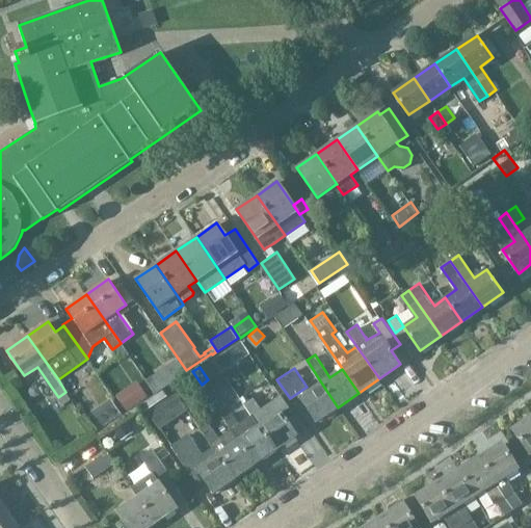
[(158,376),(149,383),(155,392),(164,386),(158,376)]
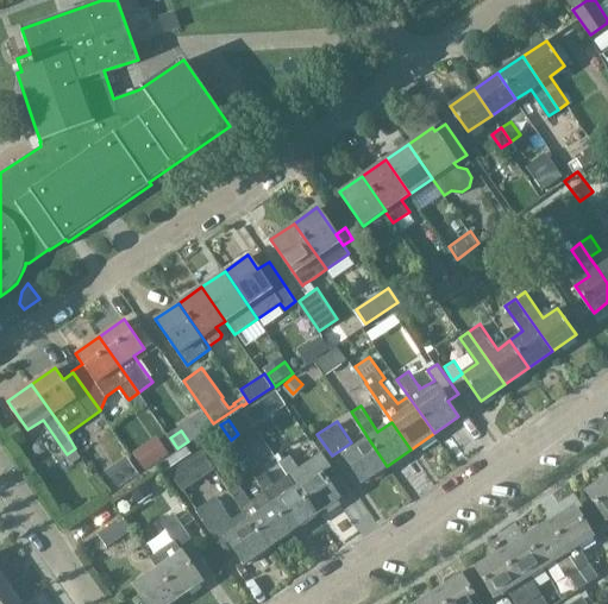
[(148,432),(118,442),(125,461),(155,451),(148,432)]
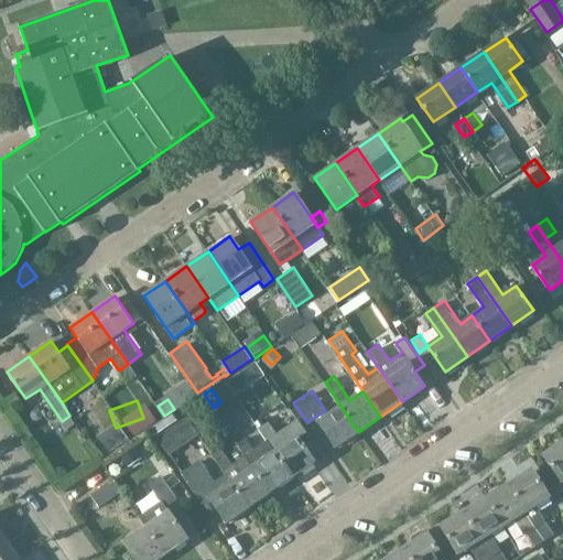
[(358,432),(340,406),(318,421),(336,448),(358,432)]
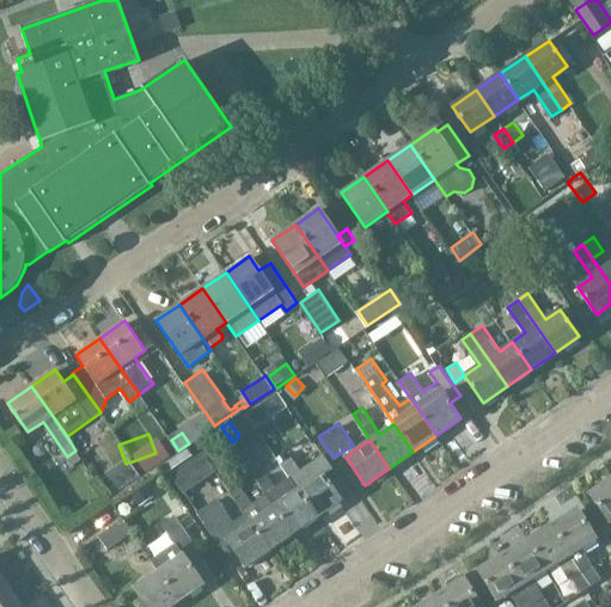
[(169,486),(200,466),(188,448),(157,470),(169,486)]
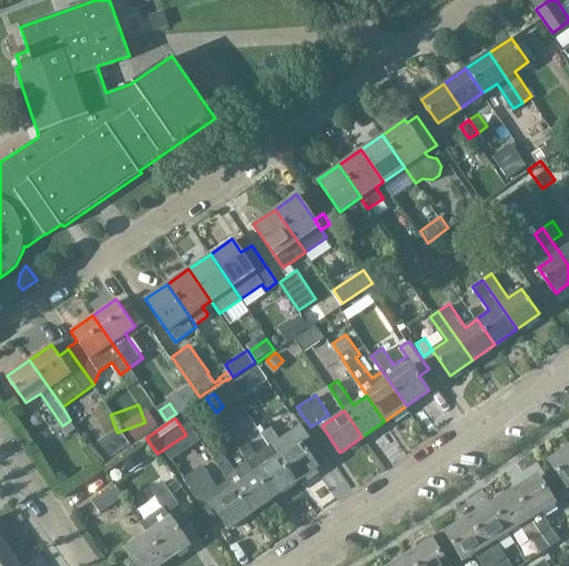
[(96,451),(114,436),(104,423),(85,439),(96,451)]
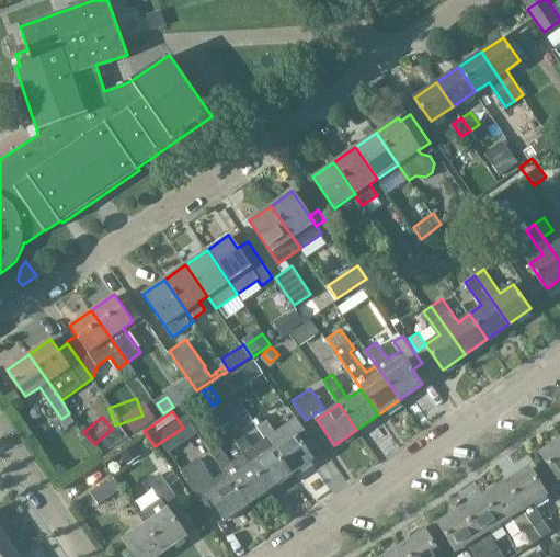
[(266,420),(258,425),(265,436),(292,475),(313,459),(296,434),(304,430),(295,417),(274,432),(266,420)]
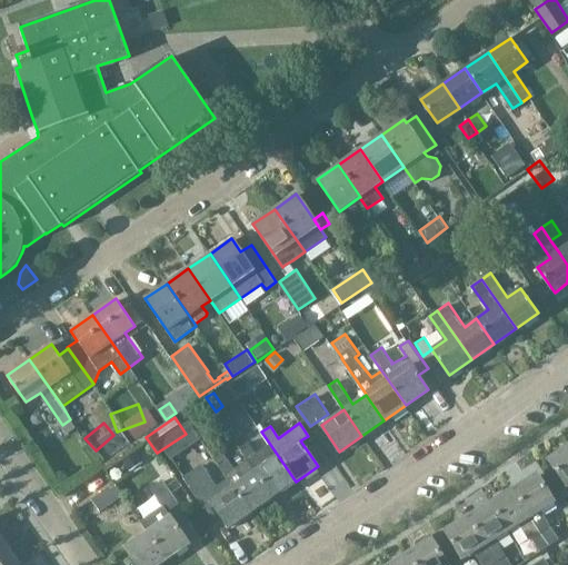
[(249,440),(239,447),(247,458),(273,496),(296,482),(269,443),(257,452),(249,440)]
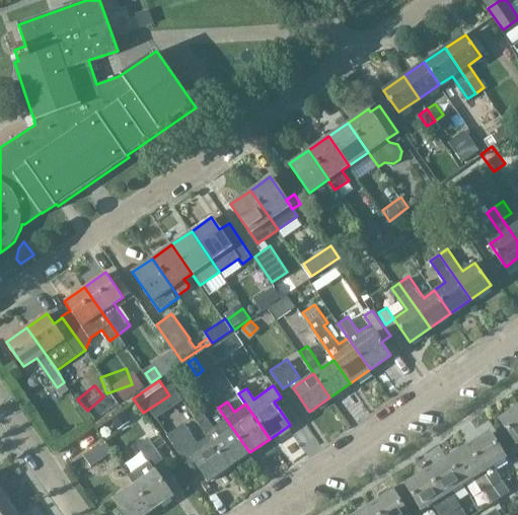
[(517,407),(500,419),(517,443),(517,407)]
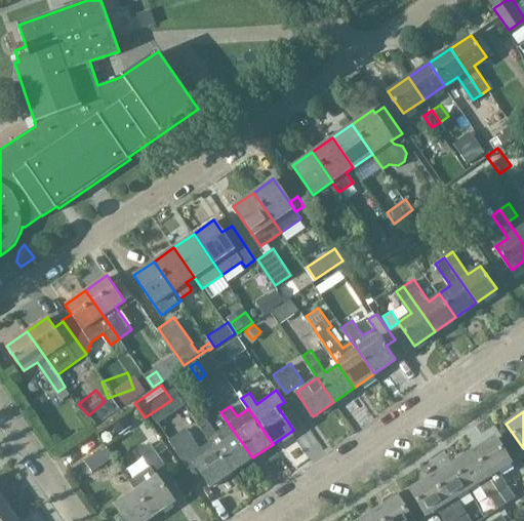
[(205,414),(196,421),(209,439),(232,472),(252,457),(228,423),(216,431),(205,414)]
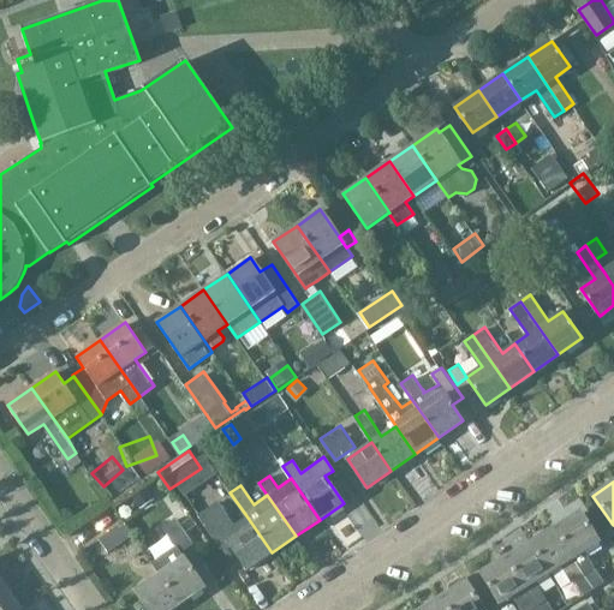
[(147,486),(135,495),(141,504),(154,497),(147,486)]
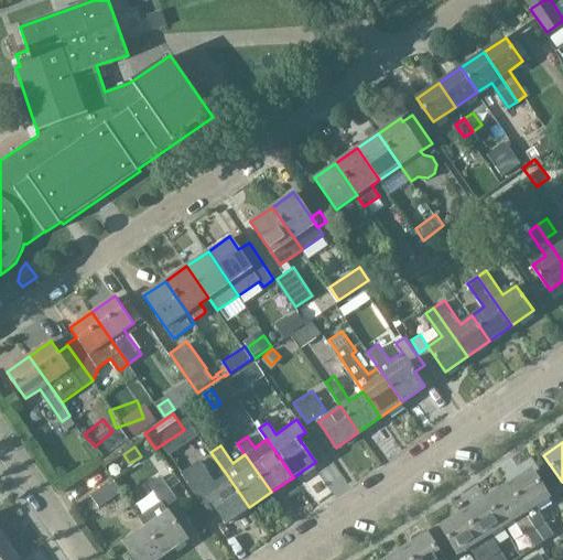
[(199,461),(183,472),(203,502),(209,497),(226,523),(249,507),(225,472),(213,481),(199,461)]
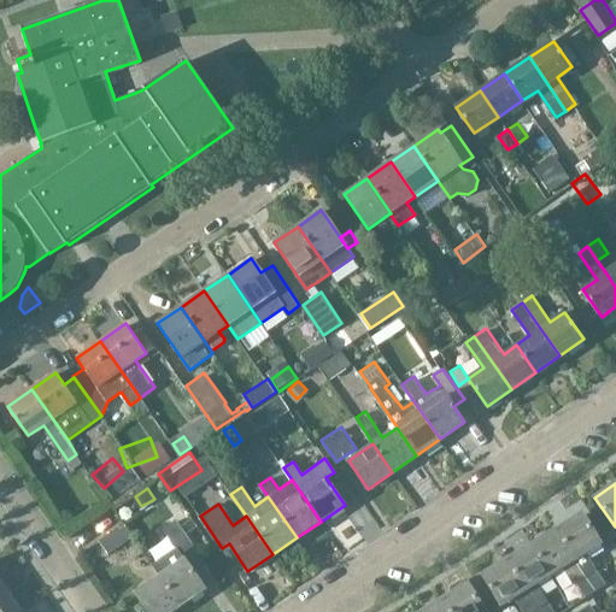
[(582,515),(557,529),(594,589),(605,583),(587,554),(602,546),(582,515)]
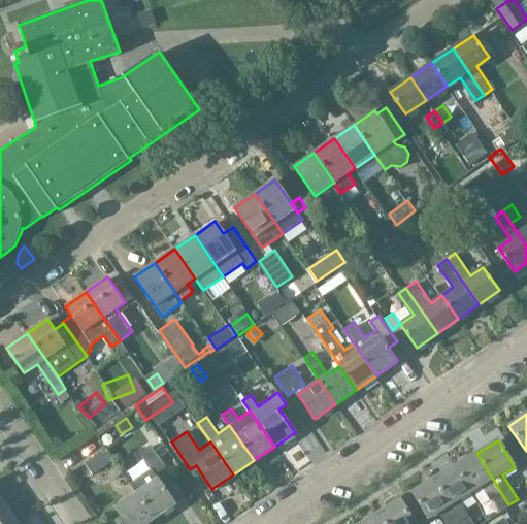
[(155,473),(165,466),(151,445),(140,452),(155,473)]
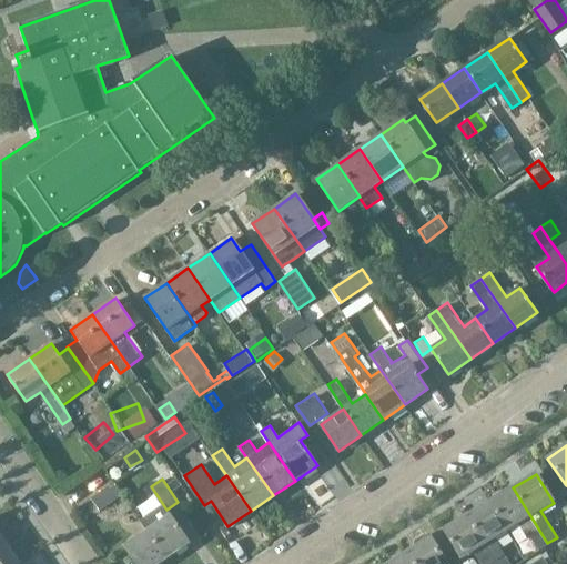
[(100,509),(123,493),(114,481),(92,496),(100,509)]
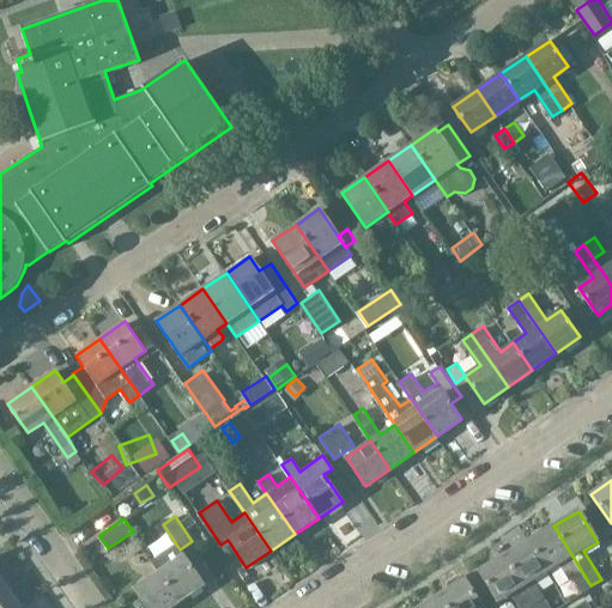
[(553,526),(529,541),(550,572),(562,565),(570,579),(574,577),(582,591),(591,585),(553,526)]
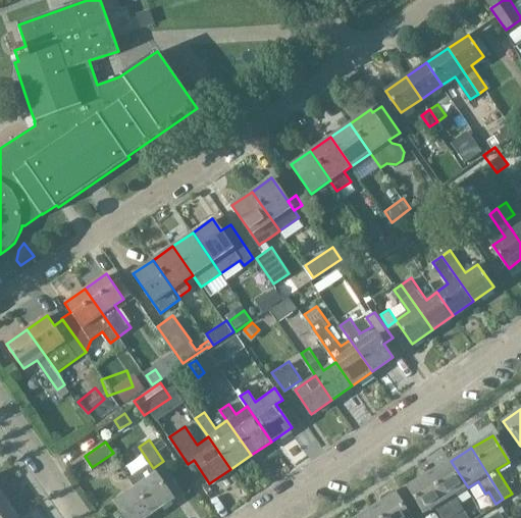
[(451,461),(430,473),(457,517),(470,517),(456,495),(468,487),(451,461)]
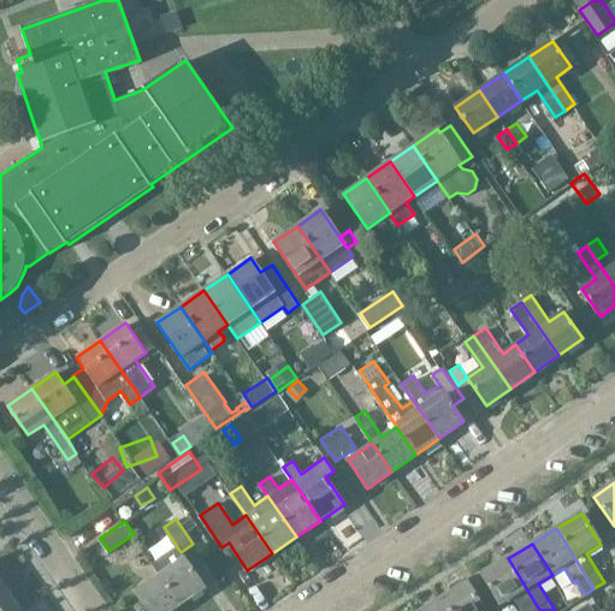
[(176,546),(152,563),(160,575),(181,605),(205,588),(176,546)]
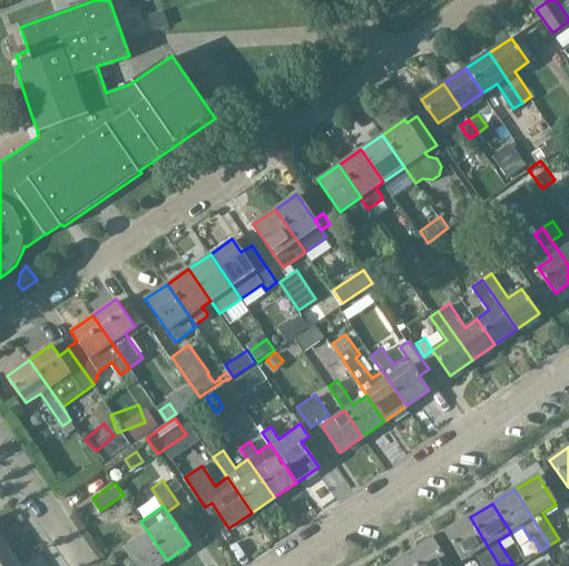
[(499,565),(470,517),(445,532),(463,562),(478,553),(487,565),(499,565)]
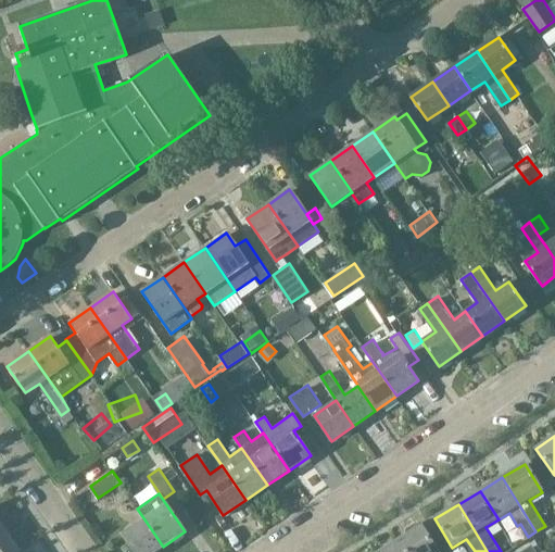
[(163,547),(144,519),(123,535),(130,547),(128,549),(127,551),(156,551),(163,547)]
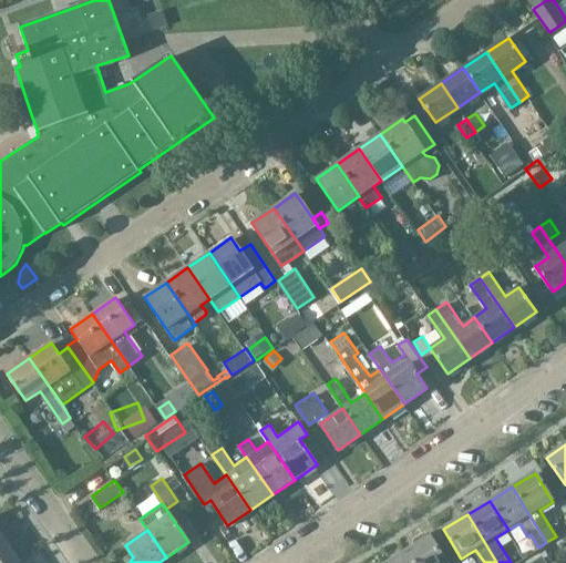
[(415,548),(408,552),(413,562),(445,562),(430,538),(429,539),(426,535),(424,534),(413,541),(413,543),(415,548)]
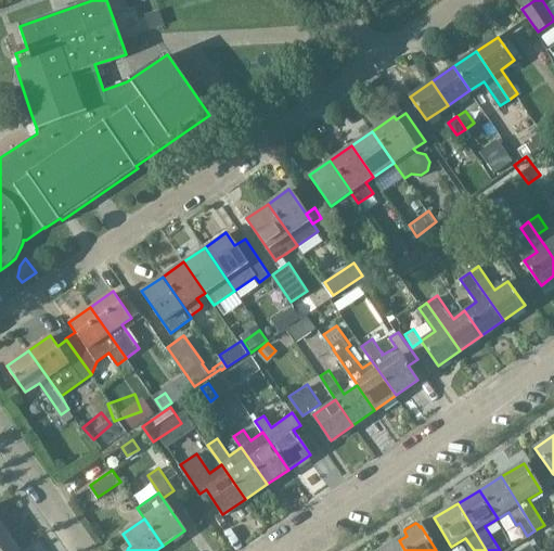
[(0,550),(14,550),(17,550),(1,528),(0,528),(0,550)]
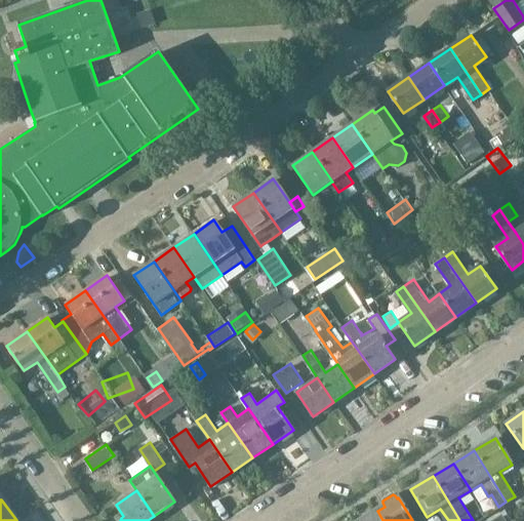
[(383,520),(377,511),(360,520),(383,520)]
